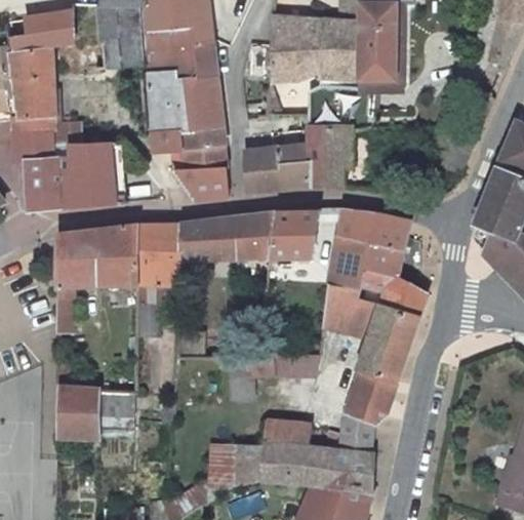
[(56,44),(58,66),(110,62),(139,60),(136,4),(98,4),(98,0),(90,0),(90,5),(90,42),(56,44)]
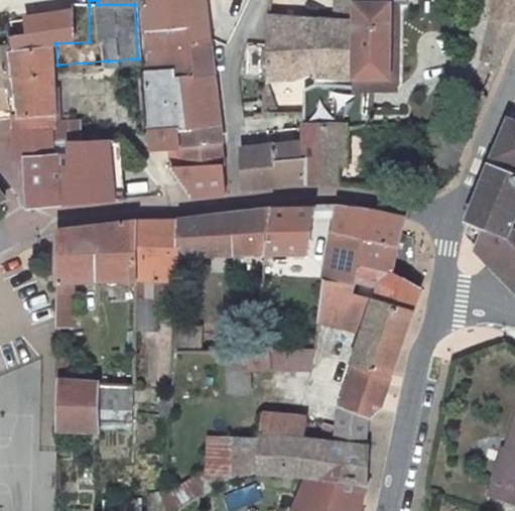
[(208,38),(204,0),(97,0),(97,4),(134,4),(142,4),(144,42),(208,38)]
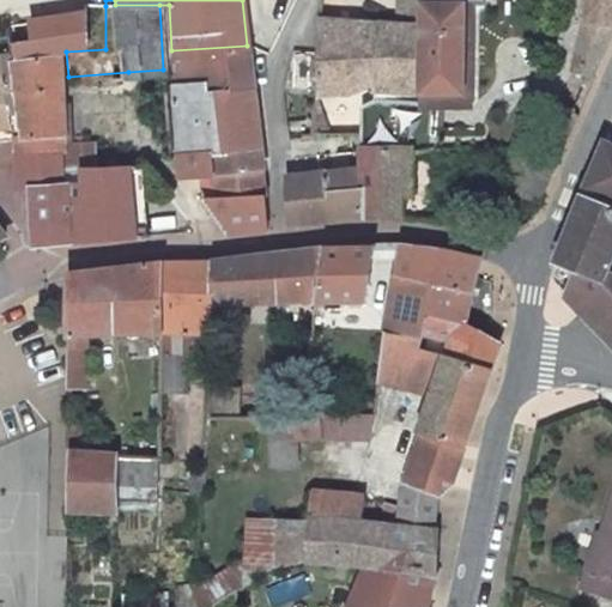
[(460,92),(464,2),(464,0),(419,0),(419,1),(418,90),(434,91),(460,92)]
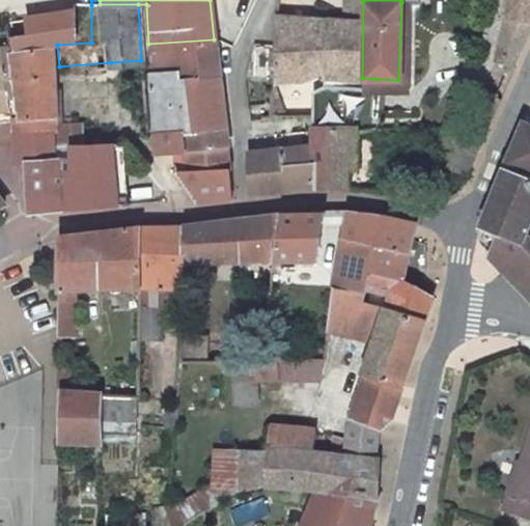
[(273,36),(273,79),(300,81),(324,72),(324,19),(273,16),(273,36)]
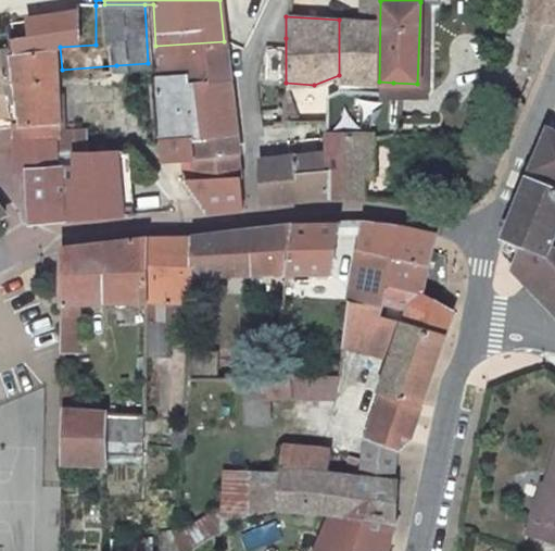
[(374,75),(375,20),(339,20),(339,75),(374,75)]
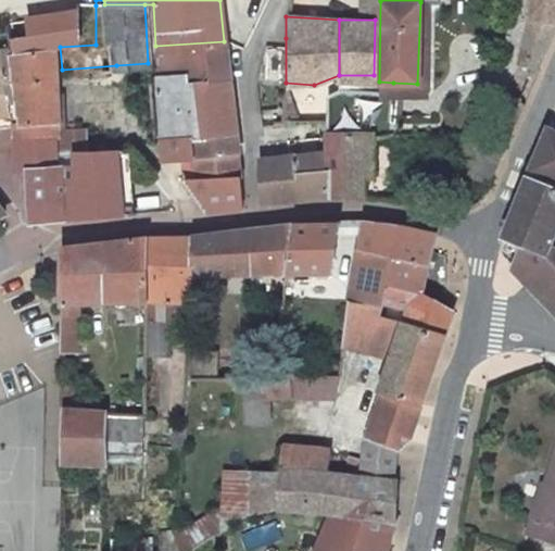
[(224,41),(155,46),(160,109),(158,109),(160,136),(194,134),(196,154),(236,151),(231,108),(229,90),(224,41)]
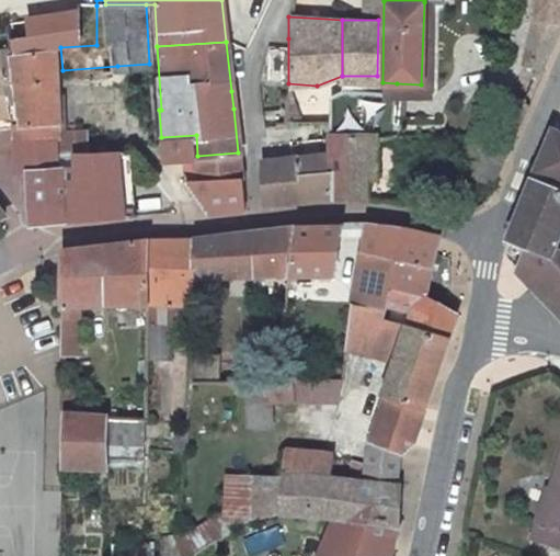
[(8,45),(0,46),(0,112),(3,113),(12,121),(21,118),(9,54),(8,45)]
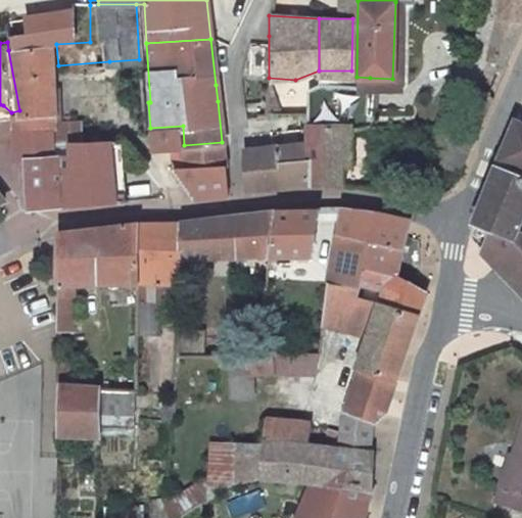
[(247,73),(259,73),(259,44),(247,44),(247,73)]
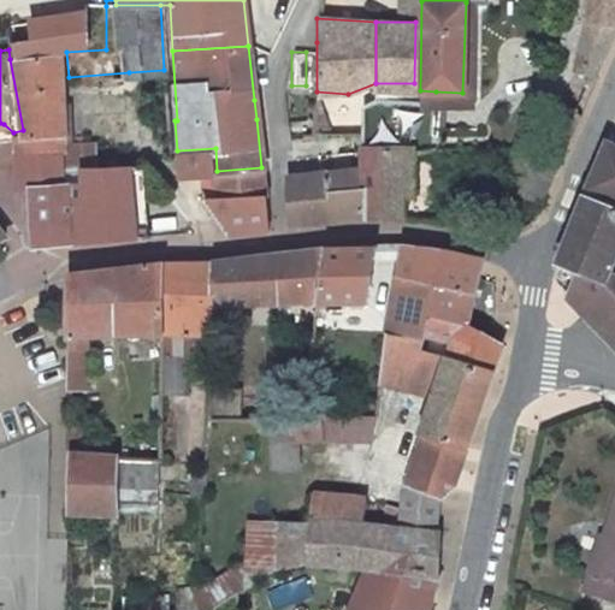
[(63,140),(58,55),(10,59),(23,130),(13,132),(16,150),(63,144),(63,140)]
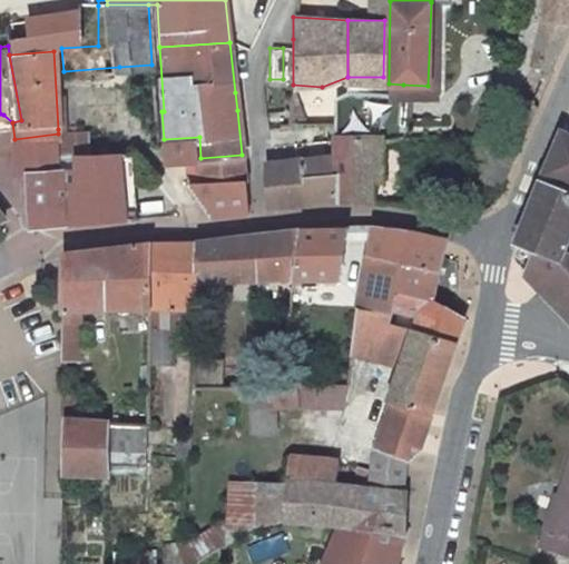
[(336,97),(335,122),(334,131),(379,135),(379,141),(401,138),(403,85),(389,83),(383,85),(349,88),(336,97)]
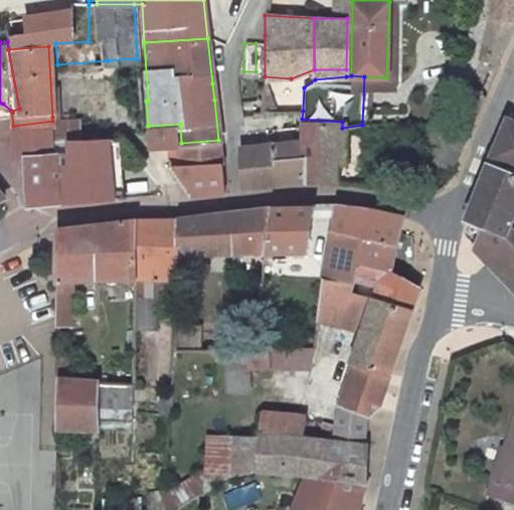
[(513,200),(513,118),(506,115),(460,222),(475,226),(501,234),(504,226),(513,200)]
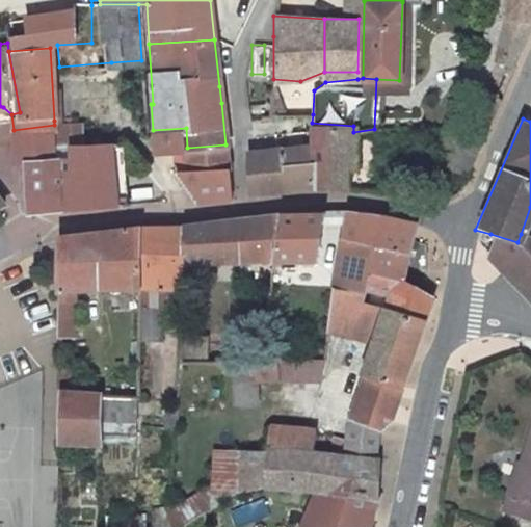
[(82,125),(74,121),(54,121),(54,125),(56,143),(82,142),(82,125)]
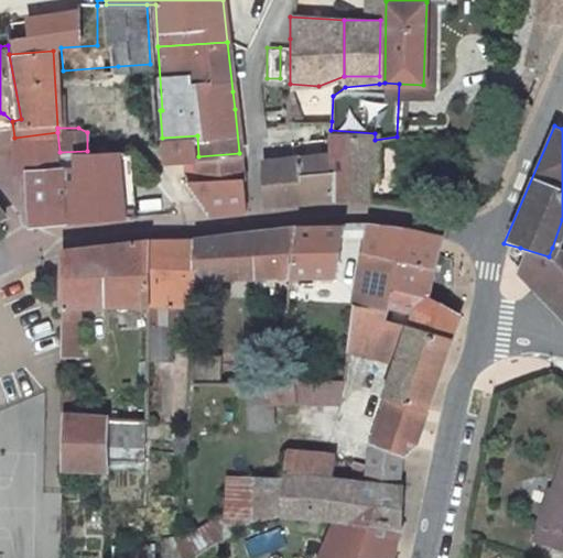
[(328,171),(327,198),(365,200),(364,178),(376,176),(375,161),(375,140),(375,133),(331,130),(328,171)]
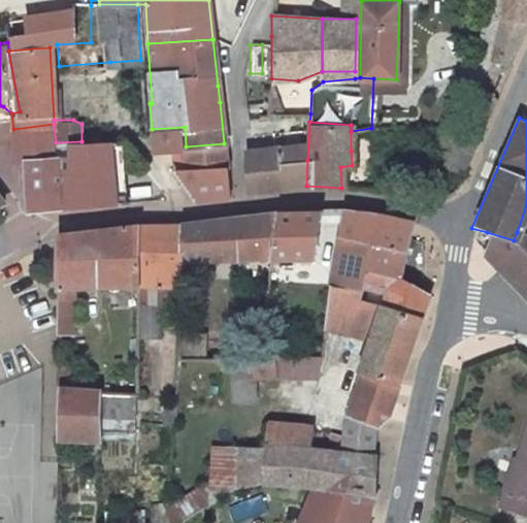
[(24,158),(26,204),(42,204),(137,201),(136,187),(125,188),(122,139),(81,141),(56,142),(54,124),(13,129),(14,159),(24,158)]
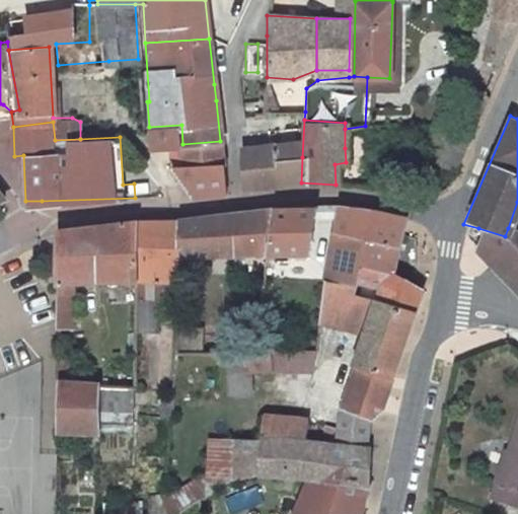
[(264,128),(265,144),(297,142),(295,124),(264,128)]
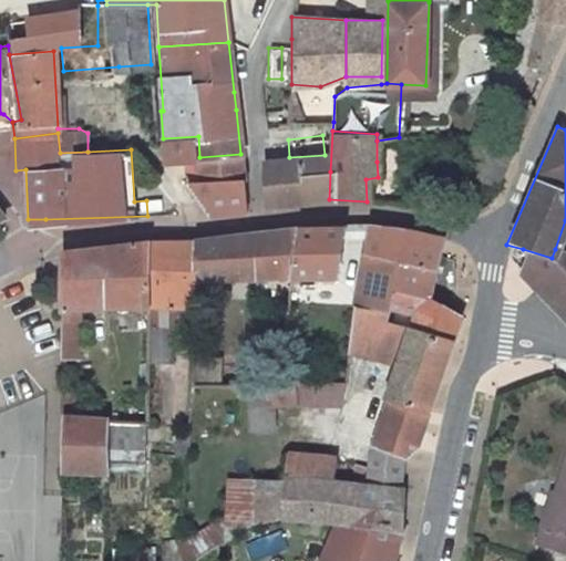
[(198,136),(163,138),(165,160),(186,158),(199,157),(198,136)]
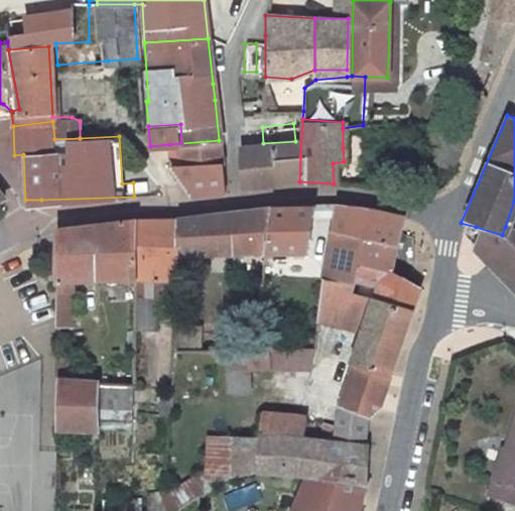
[(451,129),(436,161),(452,168),(467,135),(451,129)]
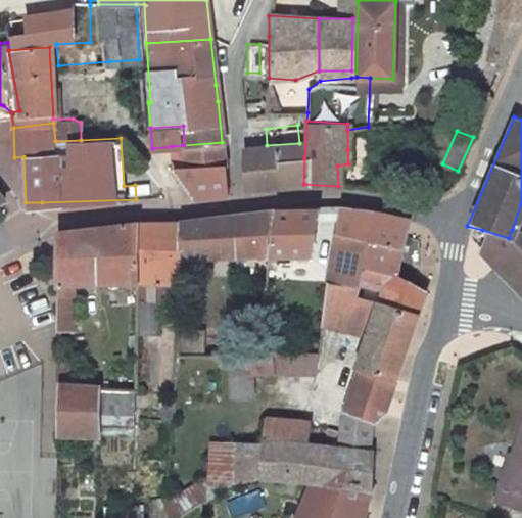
[(121,138),(124,186),(135,185),(132,138),(121,138)]
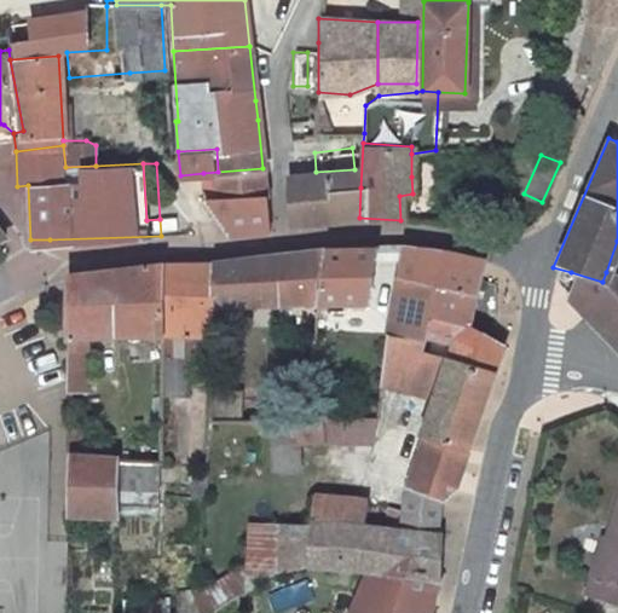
[(265,194),(263,168),(218,172),(203,173),(206,198),(265,194)]
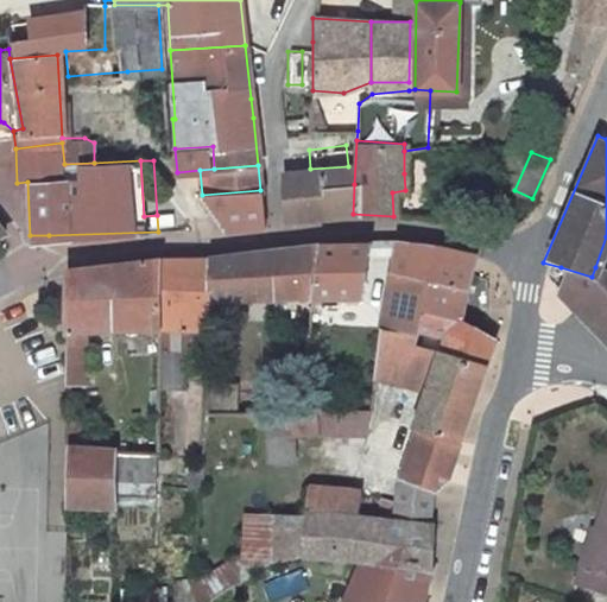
[(348,166),(310,169),(288,171),(289,187),(282,187),(283,201),(284,221),(353,214),(354,184),(349,185),(348,166)]
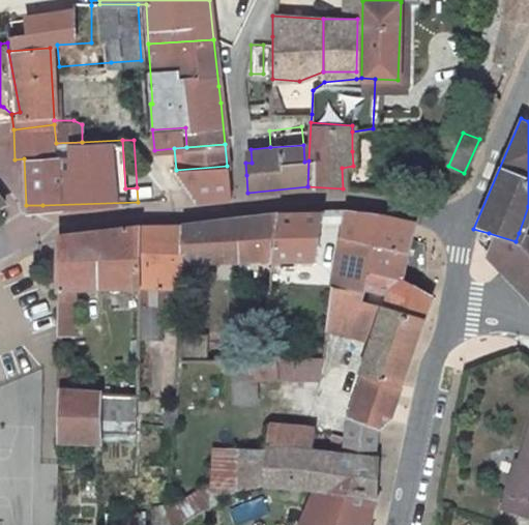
[(230,197),(227,166),(176,170),(176,173),(185,184),(197,183),(198,199),(230,197)]
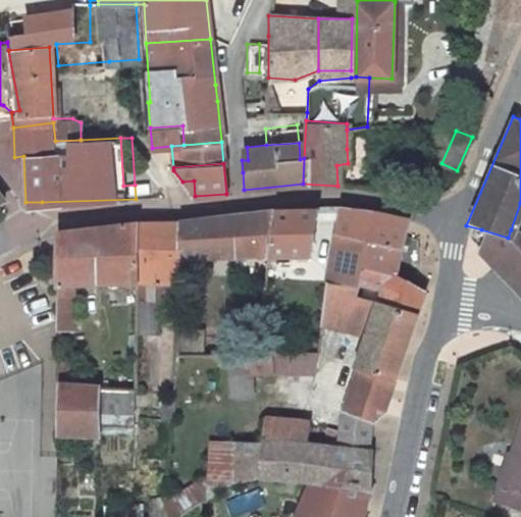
[(186,266),(186,258),(268,256),(269,250),(273,209),(178,218),(177,265),(186,266)]
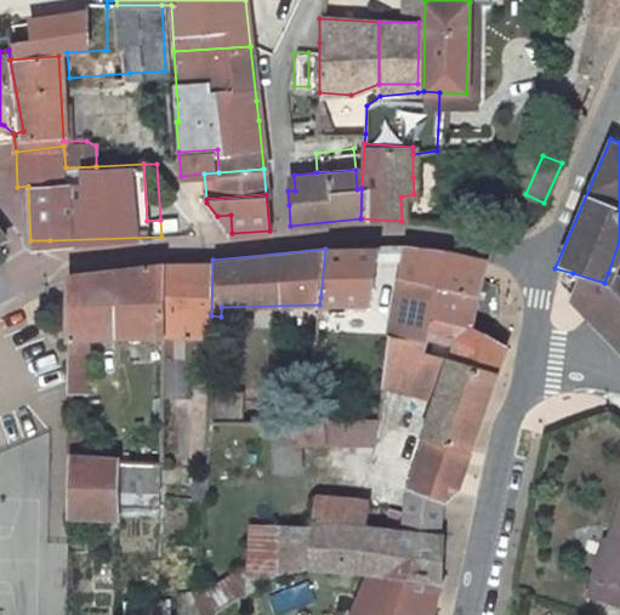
[(320,297),(365,301),(371,249),(325,249),(320,297)]
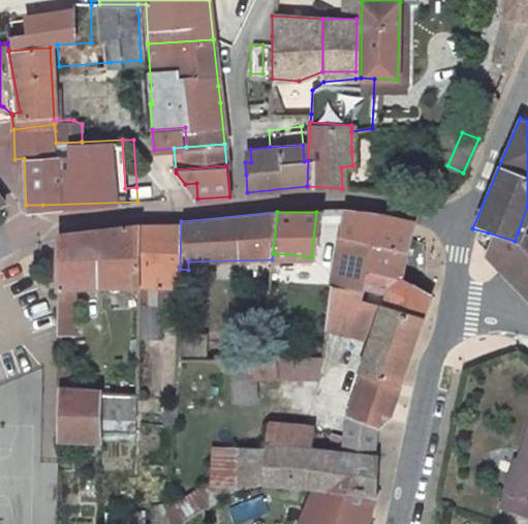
[(374,213),(342,212),(339,235),(358,239),(365,241),(406,251),(414,226),(415,223),(374,213)]
